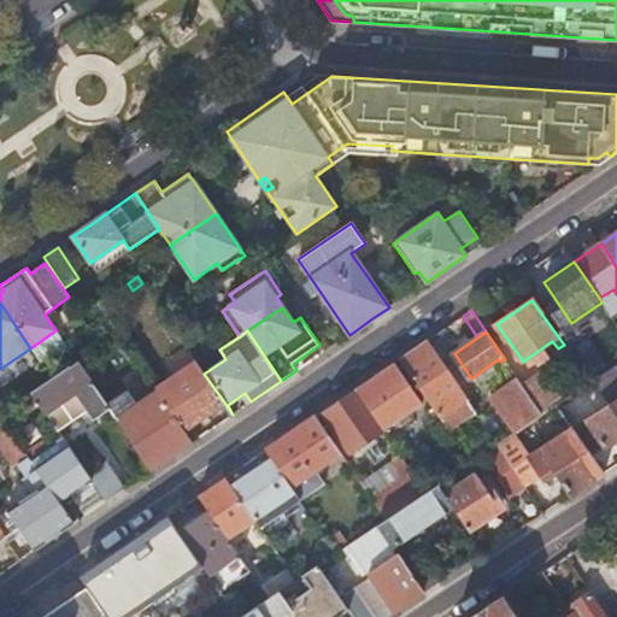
[(440,417),(466,399),(427,340),(417,347),(399,359),(440,417)]
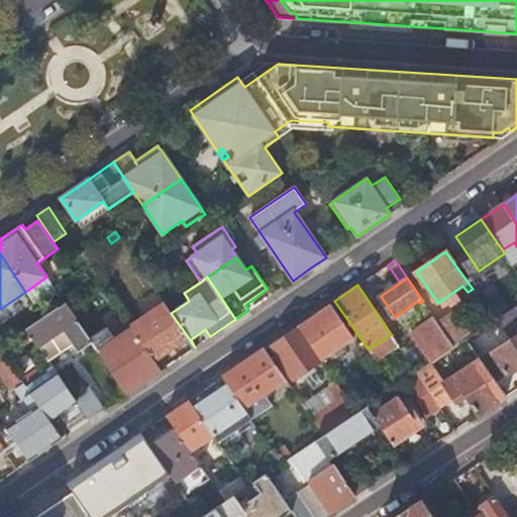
[(499,317),(510,309),(494,285),(482,293),(488,301),(499,317)]
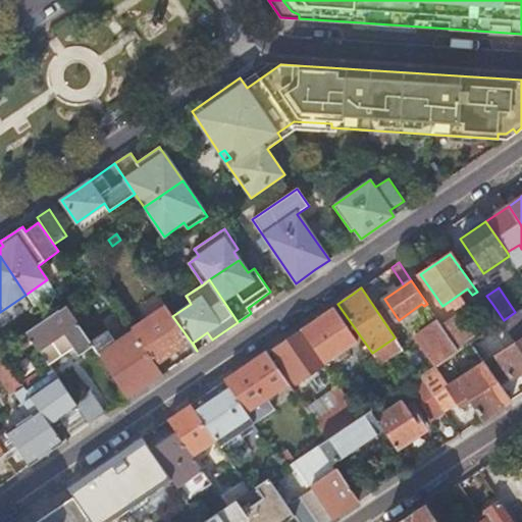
[(466,321),(477,337),(504,320),(492,304),(466,321)]
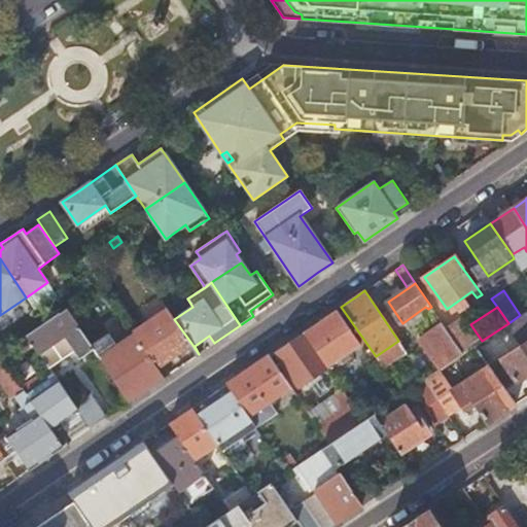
[(96,350),(92,345),(67,309),(28,335),(50,369),(75,352),(81,360),(96,350)]
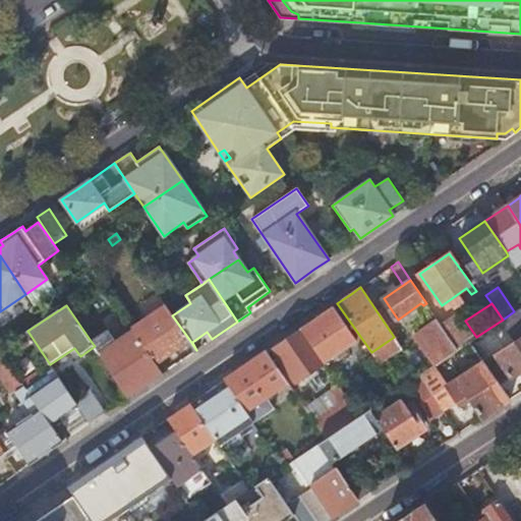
[(166,306),(133,330),(139,338),(157,363),(189,342),(195,351),(196,350),(190,341),(172,315),(166,306)]
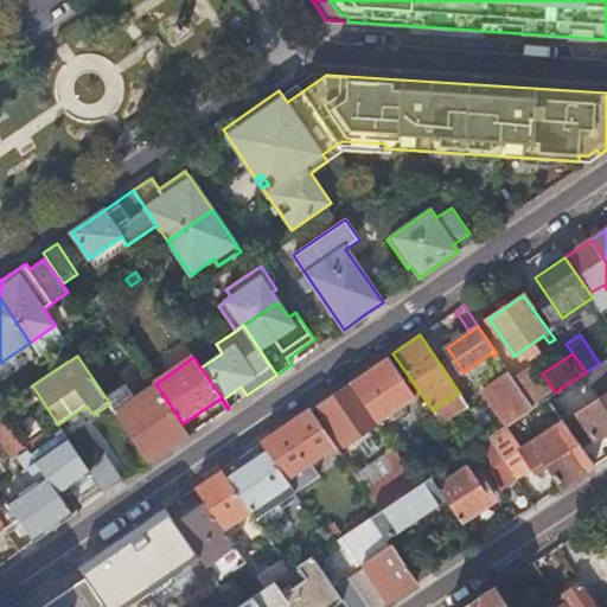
[(414,397),(387,358),(369,370),(349,383),(377,423),(414,397)]
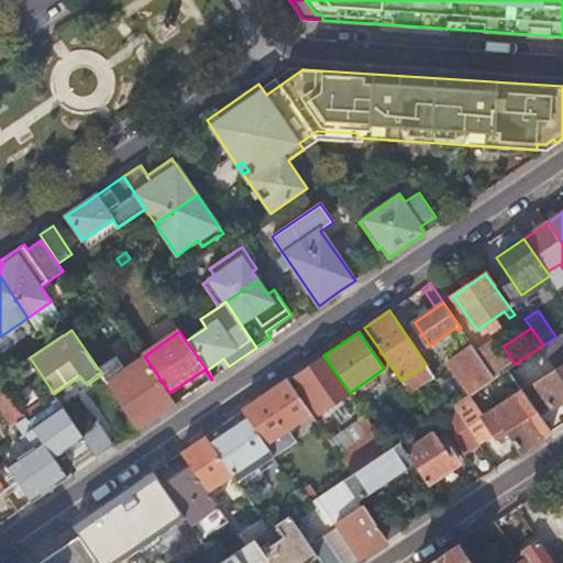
[(496,377),(507,370),(515,364),(503,346),(496,338),(477,351),(496,377)]
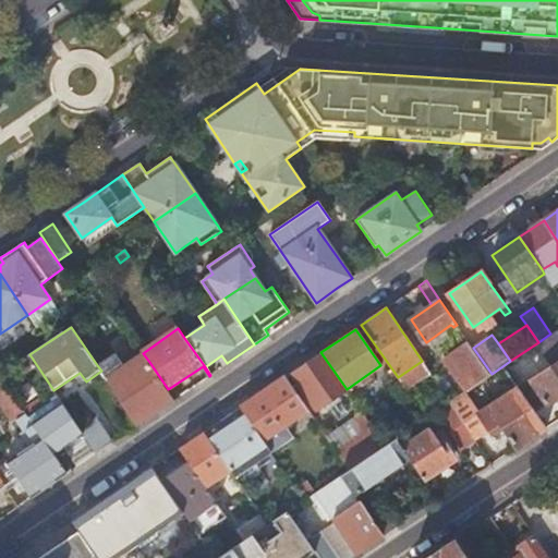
[(472,387),(492,374),(473,348),(470,342),(451,355),(472,387)]
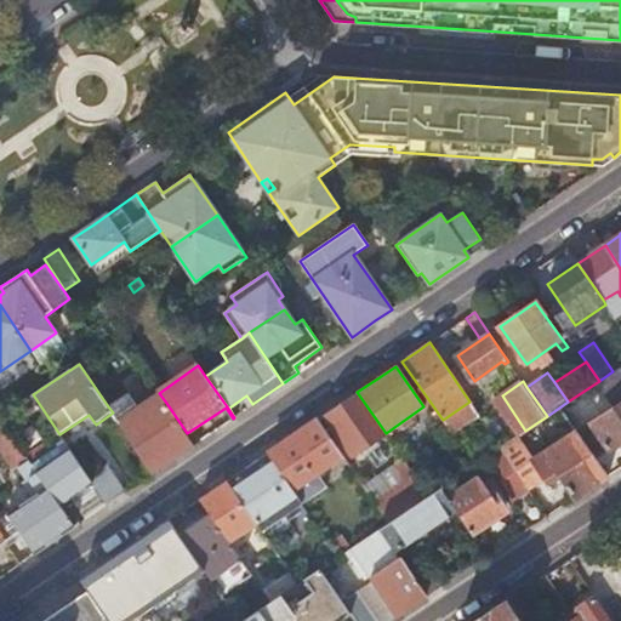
[(166,403),(159,393),(140,408),(129,392),(121,397),(119,392),(113,396),(117,400),(108,406),(113,412),(154,473),(170,462),(195,445),(187,433),(166,403)]
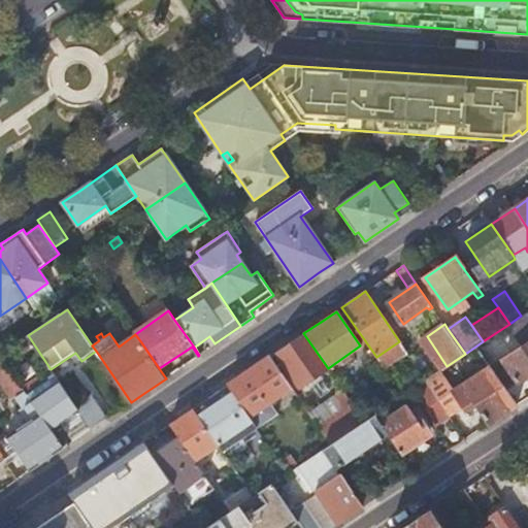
[(328,368),(303,333),(292,341),(275,353),(300,388),(328,368)]
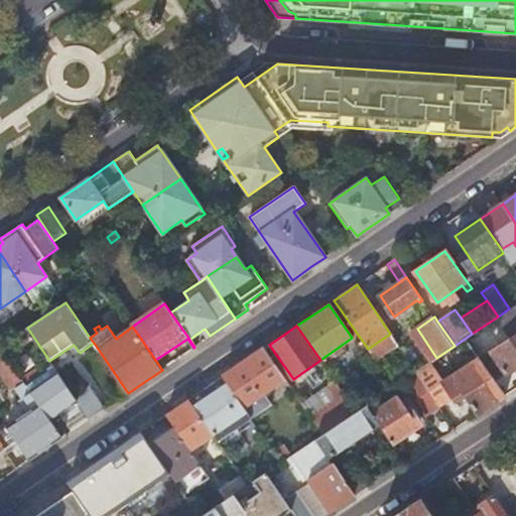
[(506,374),(515,367),(515,336),(492,353),(506,374)]
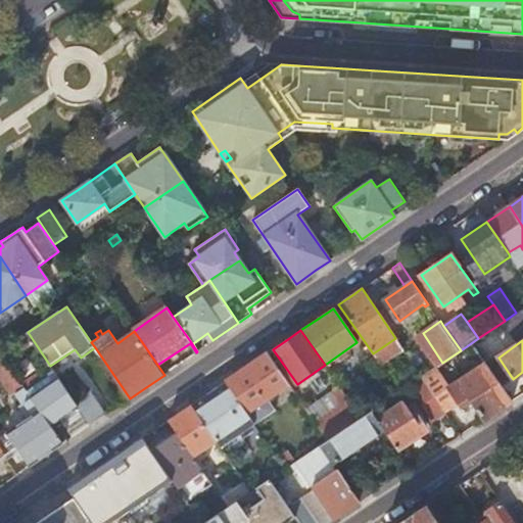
[(485,419),(512,401),(503,388),(486,364),(471,343),(461,350),(442,363),(422,377),(440,405),(445,412),(459,403),(461,406),(472,399),(485,419)]
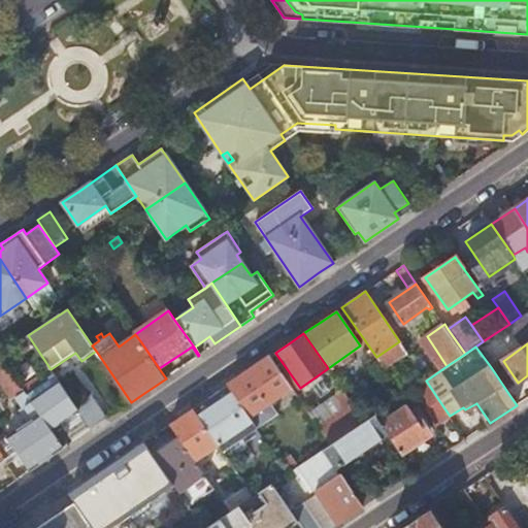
[(10,372),(0,356),(0,380),(2,378),(10,372)]
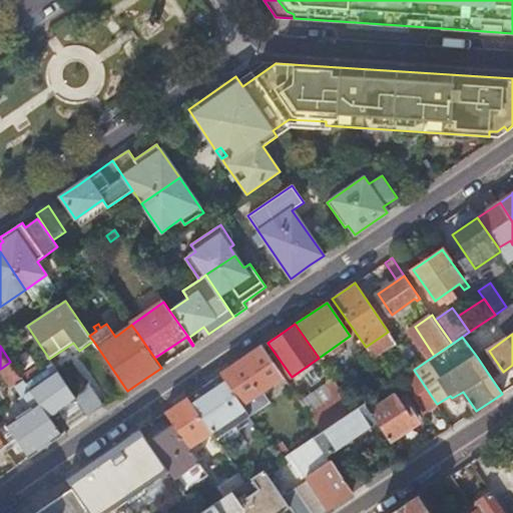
[(283,376),(262,347),(242,359),(220,375),(240,405),(249,416),(269,403),(261,391),(283,376)]
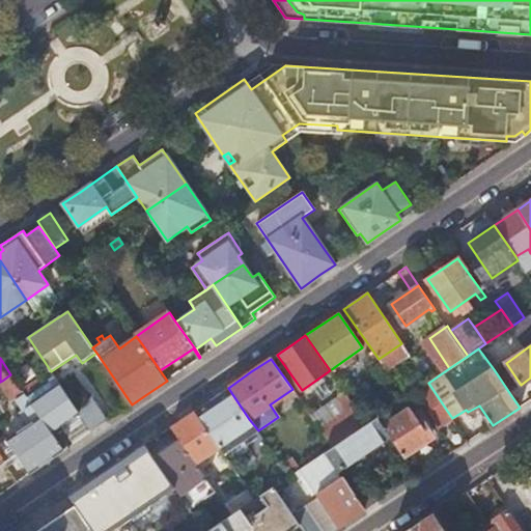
[(494,369),(510,394),(522,387),(521,385),(506,363),(504,362),(494,369)]
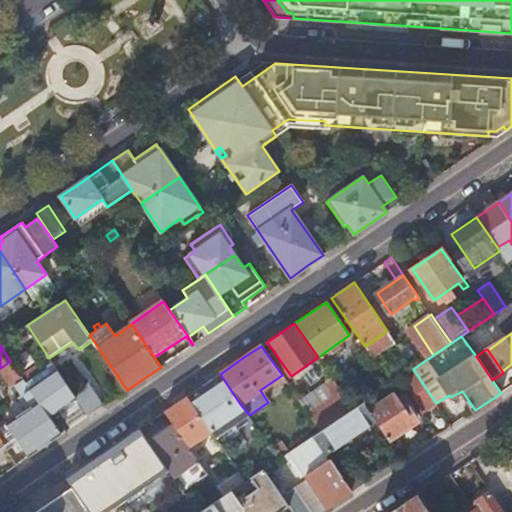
[(10,378),(18,372),(10,361),(2,367),(10,378)]
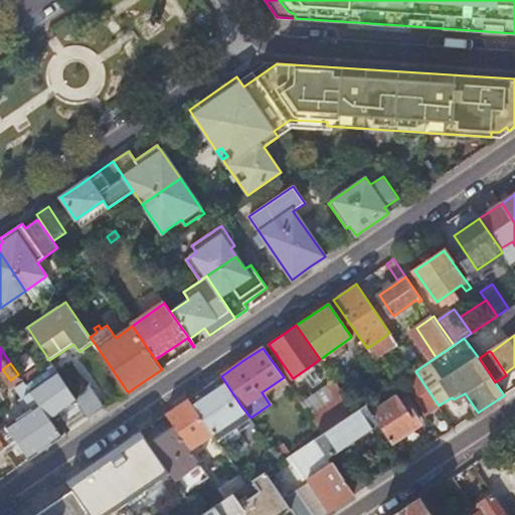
[(73,394),(88,385),(74,363),(60,372),(73,394)]
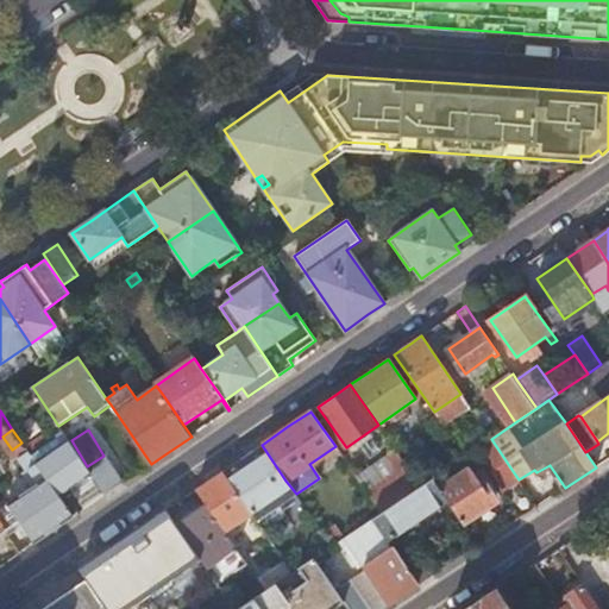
[(88,469),(63,432),(58,435),(63,443),(51,451),(48,447),(39,452),(38,450),(30,454),(58,497),(92,473),(88,469)]
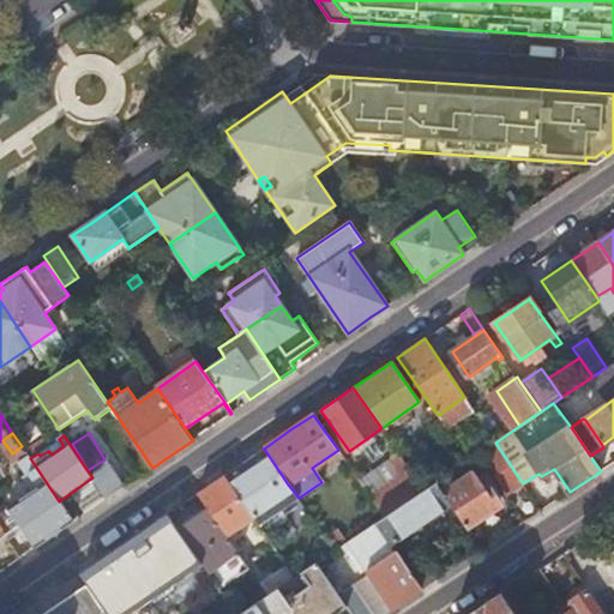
[(395,469),(404,462),(387,438),(378,445),(395,469)]
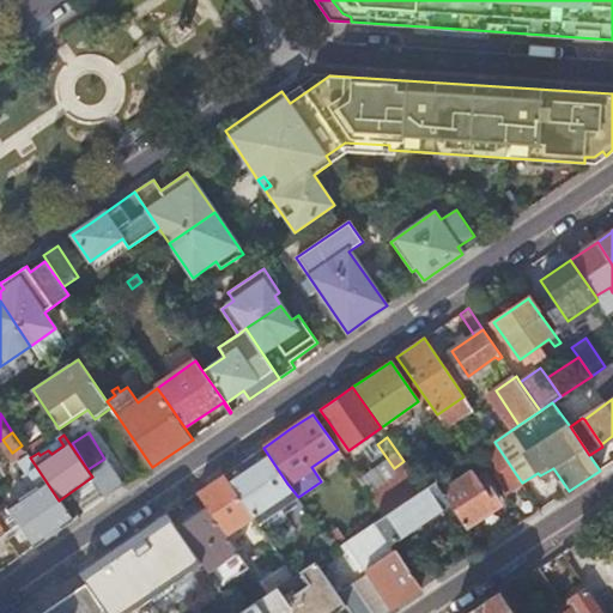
[(502,484),(516,474),(495,442),(480,451),(502,484)]
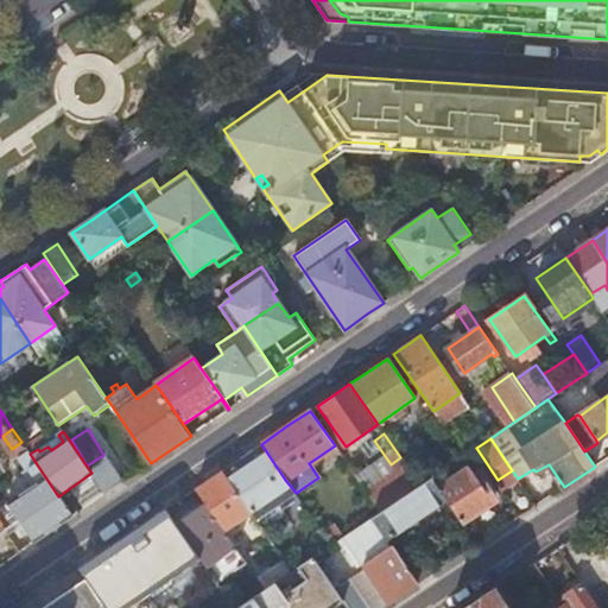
[(58,496),(30,454),(21,442),(12,449),(26,470),(30,468),(39,482),(8,504),(36,543),(73,517),(58,496)]
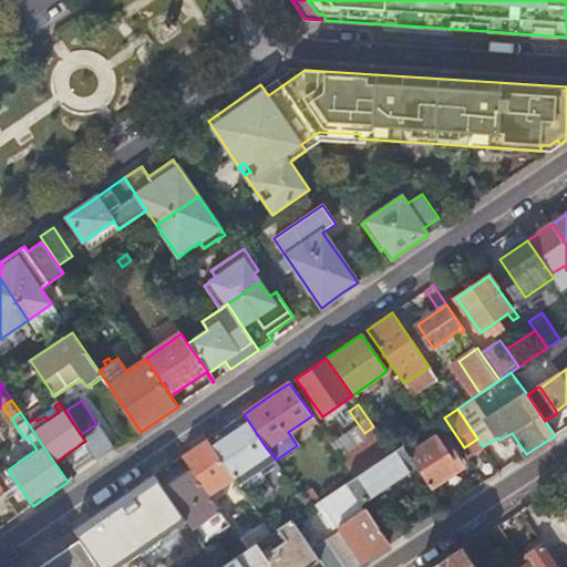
[(266,447),(244,414),(227,425),(207,439),(235,478),(239,485),(276,460),(266,447)]
